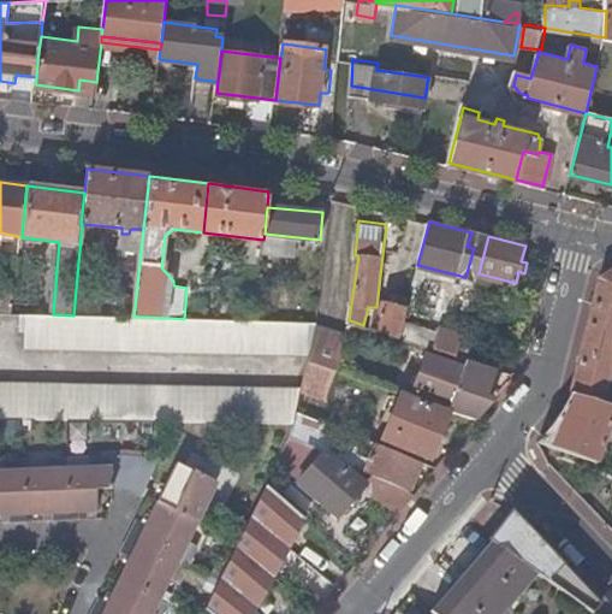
[(611,271),(602,277),(572,391),(602,401),(611,364),(611,271)]
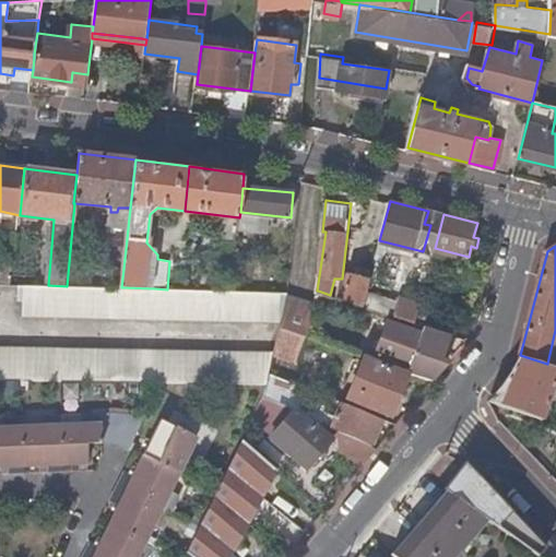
[(347,274),(341,298),(363,305),(367,288),(371,269),(354,263),(351,275),(347,274)]
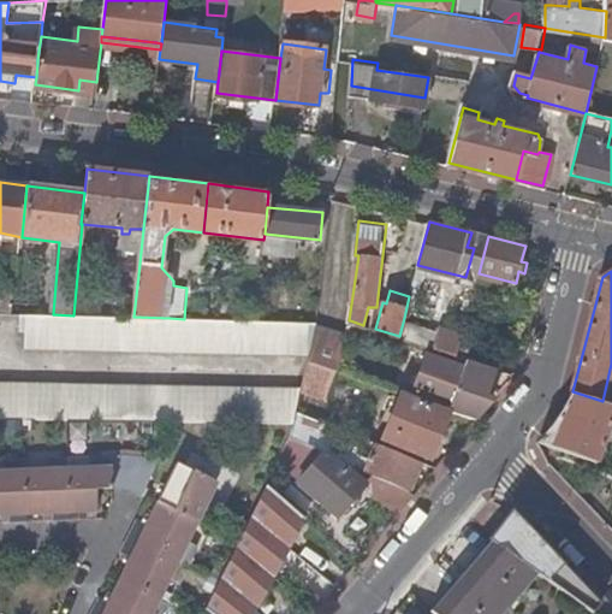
[(310,354),(316,324),(254,322),(184,319),(170,318),(134,317),(73,316),(53,314),(19,313),(19,328),(27,329),(27,344),(310,354)]
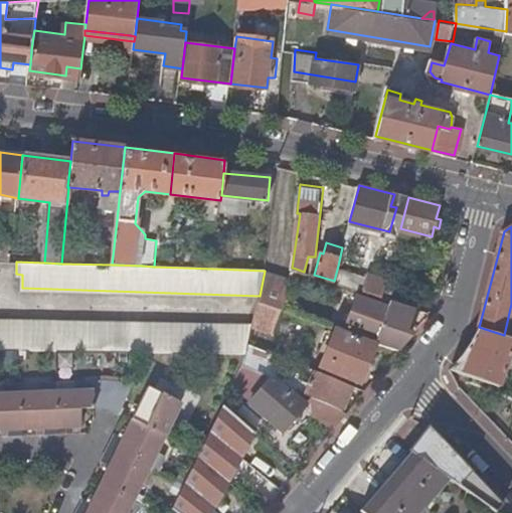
[(338,266),(334,281),(364,290),(382,296),(386,280),(387,277),(369,271),(368,275),(338,266)]
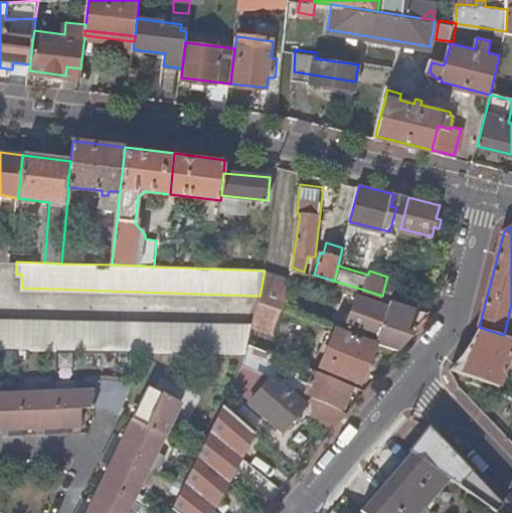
[(290,280),(293,280),(300,283),(304,272),(293,268),(290,280)]
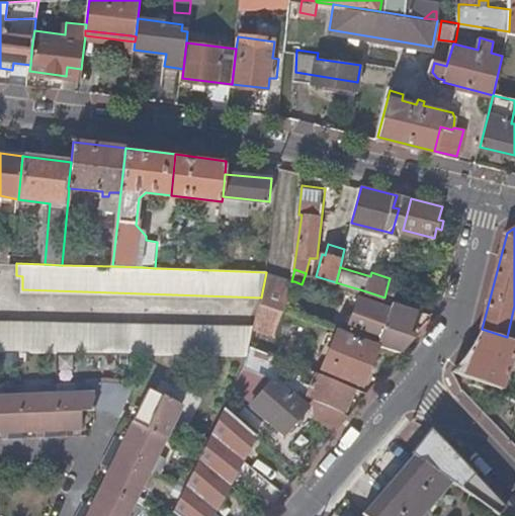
[(261,297),(254,327),(276,332),(294,281),(291,281),(266,272),(261,297)]
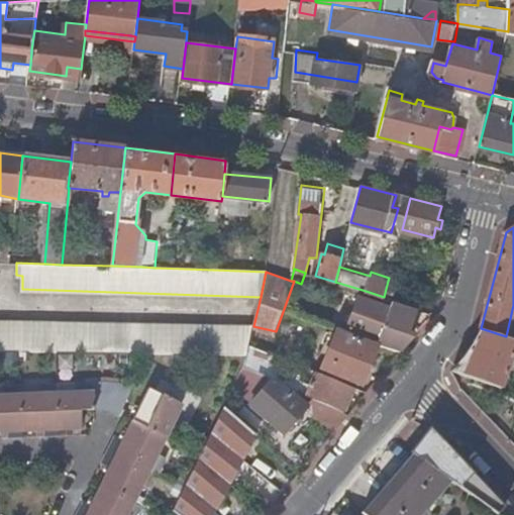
[(384,297),(394,300),(408,305),(413,289),(388,281),(384,297)]
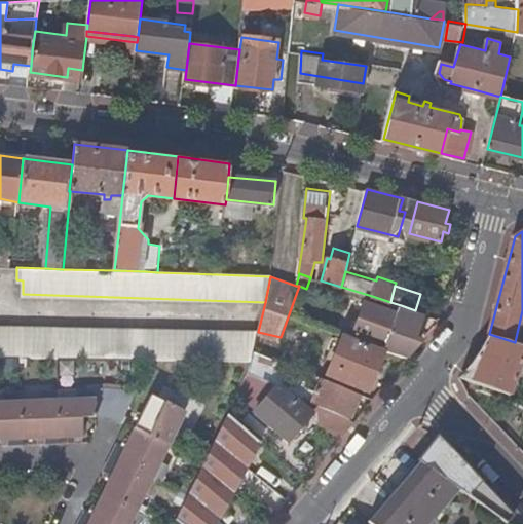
[(384,348),(408,357),(422,340),(414,338),(424,313),(415,310),(401,305),(398,312),(366,300),(353,332),(386,344),(384,348)]
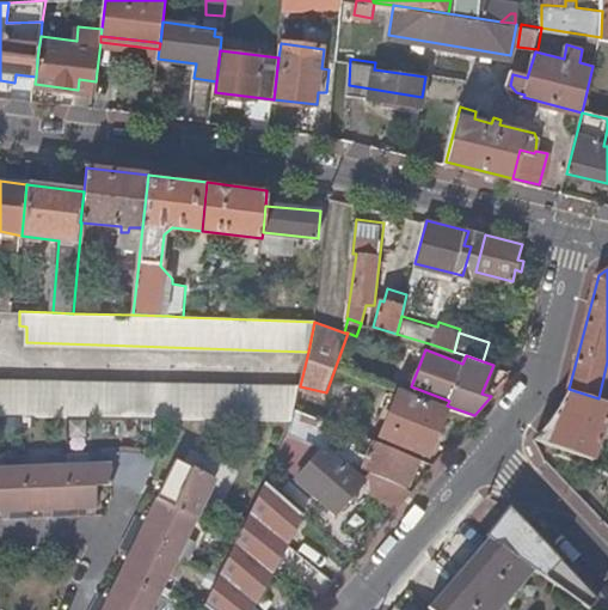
[(295,406),(300,386),(0,379),(0,414),(292,420),(295,406)]
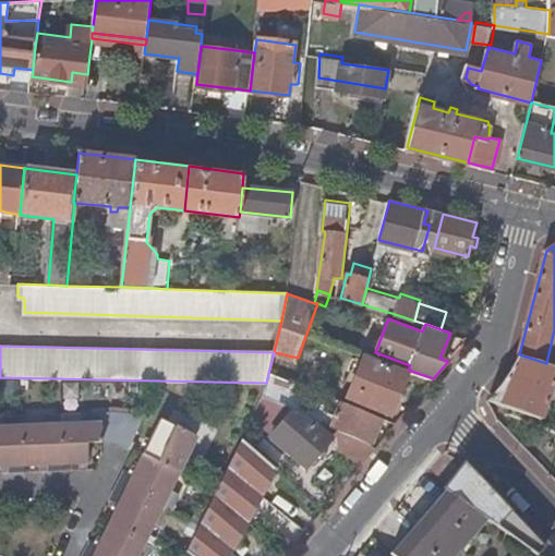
[(487,398),(495,400),(542,417),(554,378),(554,365),(549,364),(546,363),(519,354),(516,365),(487,398)]
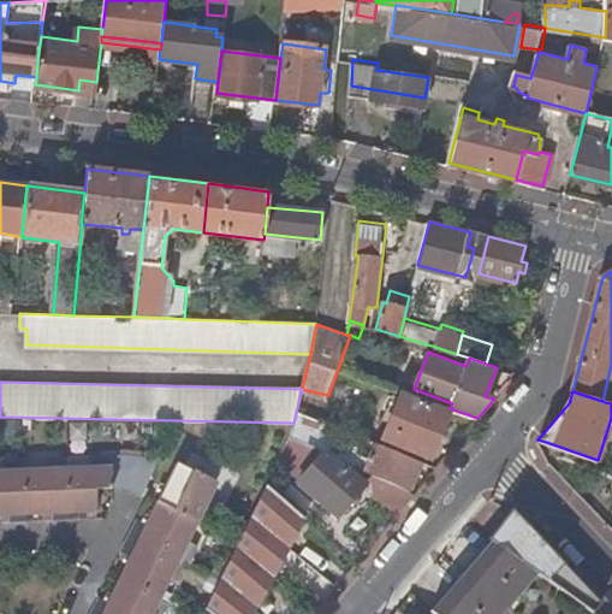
[(450,408),(410,394),(392,441),(431,456),(450,408)]
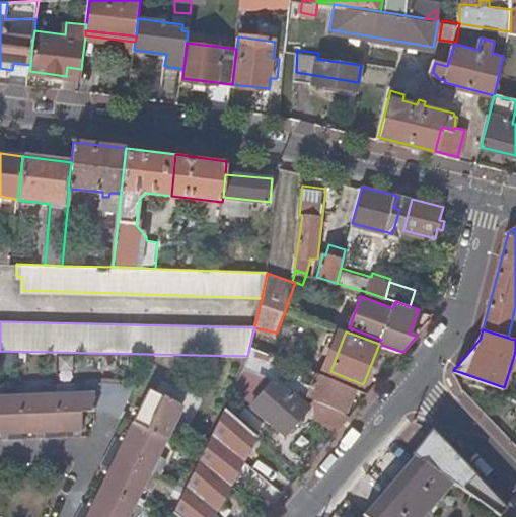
[(276,354),(250,344),(247,356),(246,367),(274,380),(308,395),(347,410),(356,386),(318,371),(315,380),(273,362),(276,354)]
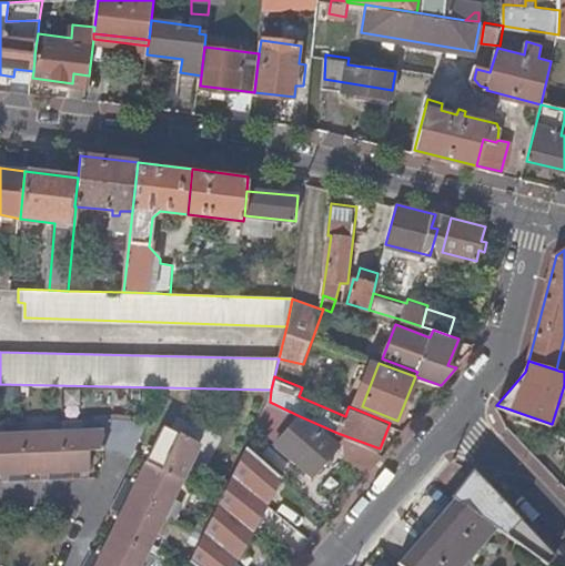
[(300,416),(270,402),(258,425),(279,445),(278,445),(294,460),(293,462),(312,477),(339,445),(319,430),(300,421),(300,416)]
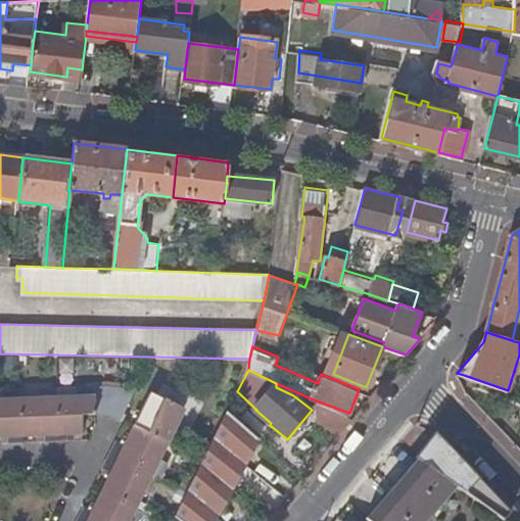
[(108,414),(121,387),(107,386),(95,387),(96,413),(108,414)]
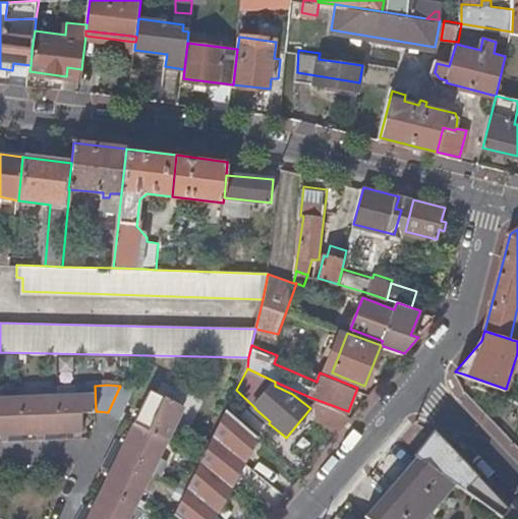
[(96,411),(95,386),(76,386),(76,395),(58,396),(59,434),(82,433),(81,411),(96,411)]
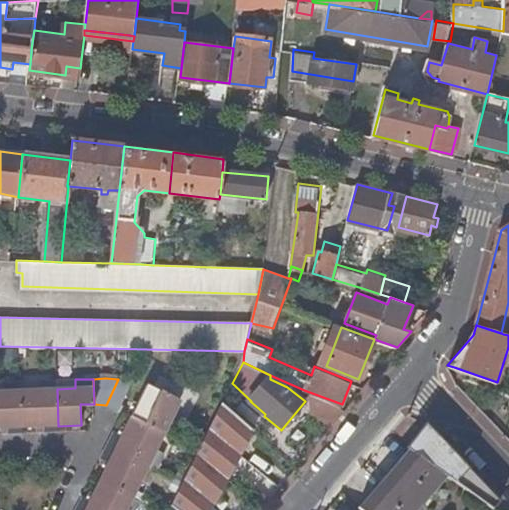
[(132,386),(118,379),(106,405),(119,411),(132,386)]
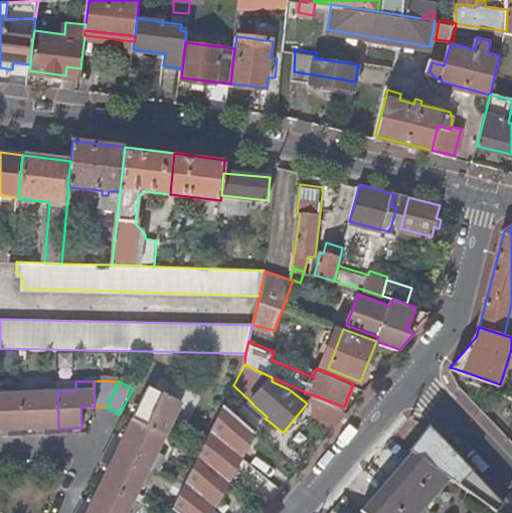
[(57,391),(57,382),(39,383),(39,392),(21,392),(23,430),(43,429),(44,434),(58,434),(58,429),(57,391)]
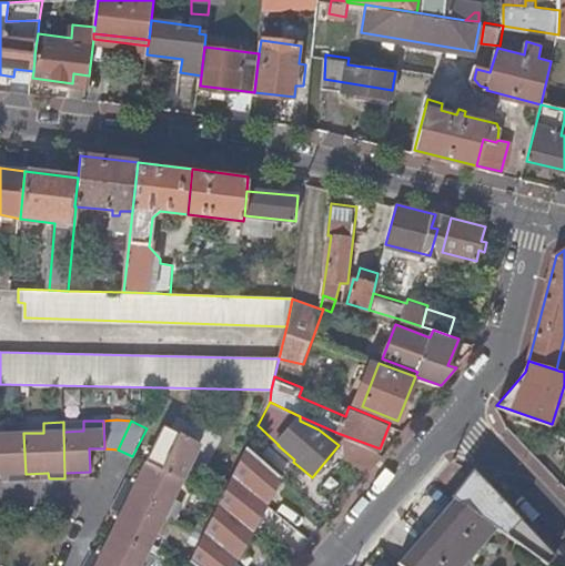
[(0,433),(0,474),(9,474),(9,479),(26,479),(26,474),(23,433),(23,423),(3,424),(4,434),(0,433)]
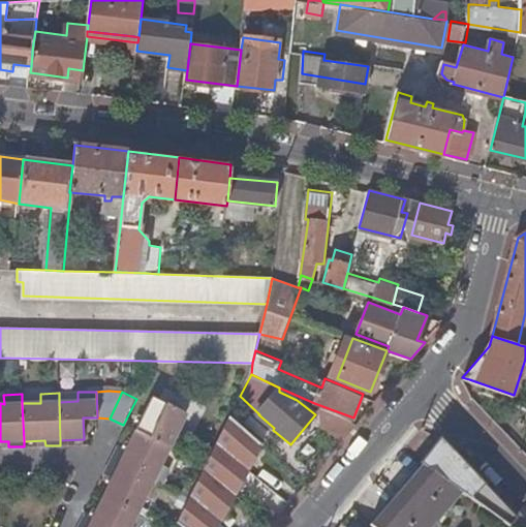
[(135,431),(169,447),(186,414),(152,398),(135,431)]
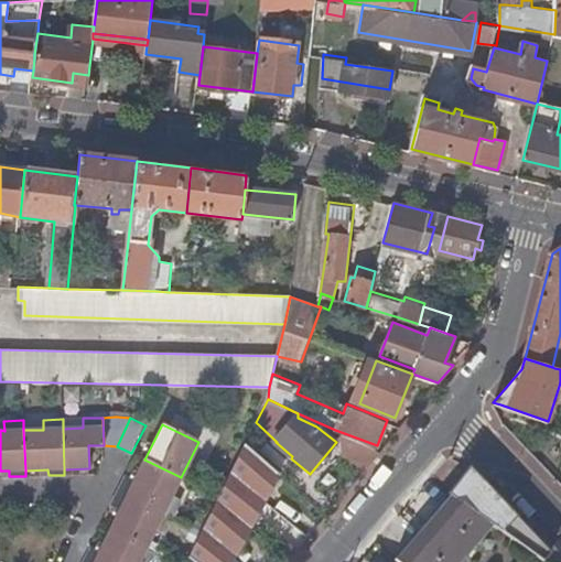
[(245,440),(232,466),(268,499),(281,474),(245,440)]
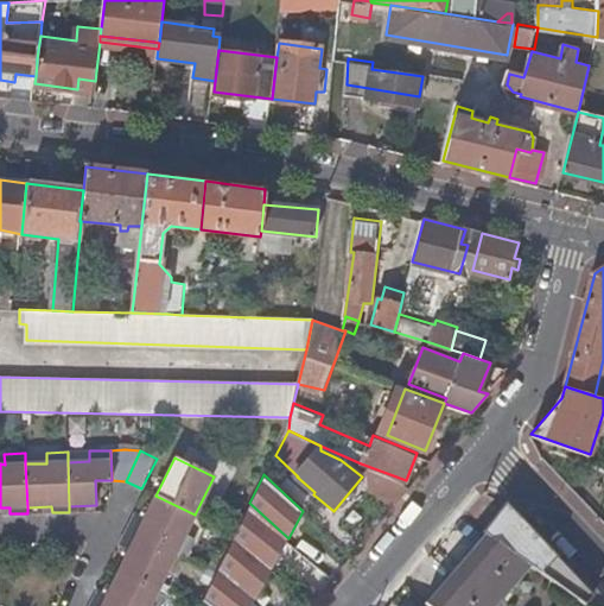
[(186,535),(195,515),(156,496),(146,517),(135,512),(127,529),(186,559),(196,540),(186,535)]
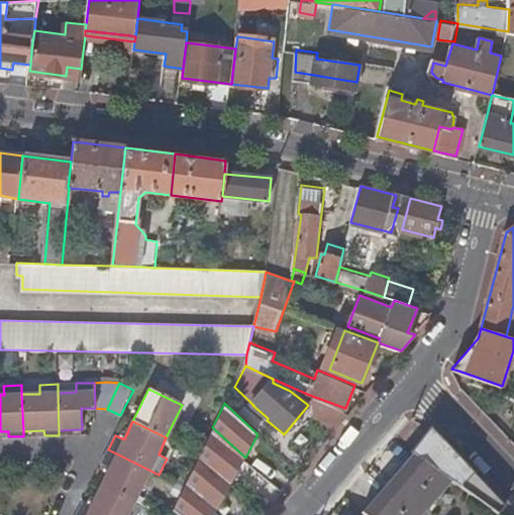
[(212,427),(199,453),(231,483),(245,457),(212,427)]
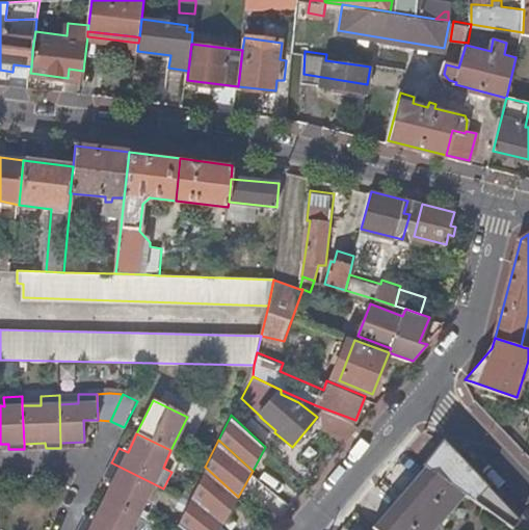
[(466,497),(511,529),(513,529),(520,522),(442,440),(423,466),(424,467),(466,497)]
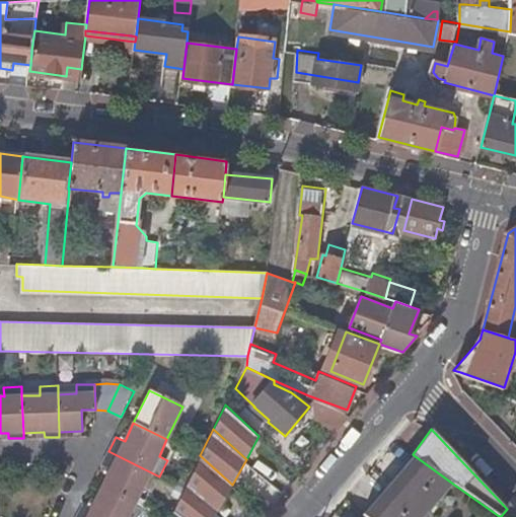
[(159,476),(108,451),(101,465),(111,470),(101,489),(135,506),(144,489),(152,493),(159,476)]
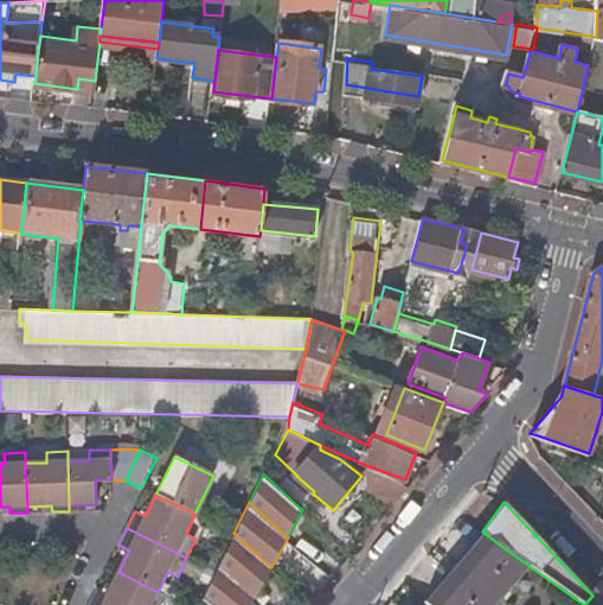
[(233,533),(218,564),(256,594),(271,567),(233,533)]
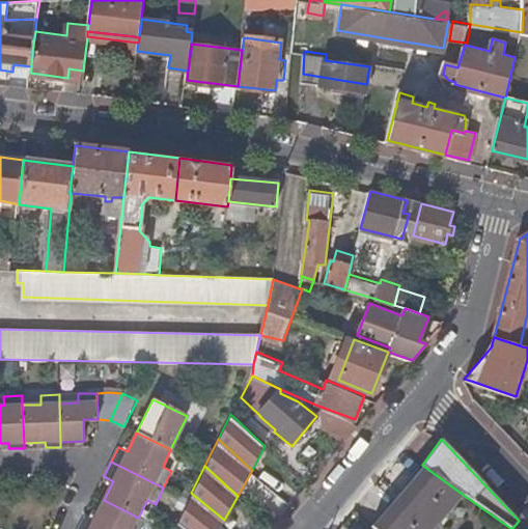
[(436,528),(465,496),(423,466),(372,526),(376,528),(436,528)]
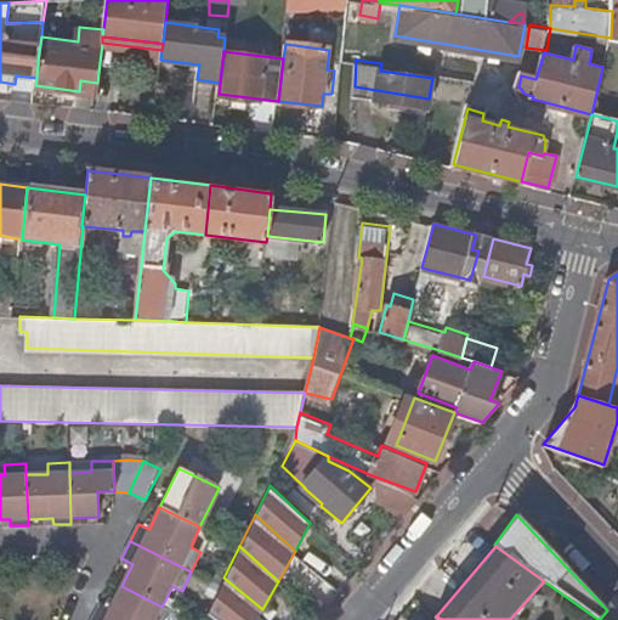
[(208,612),(217,619),(251,619),(262,609),(224,578),(208,612)]
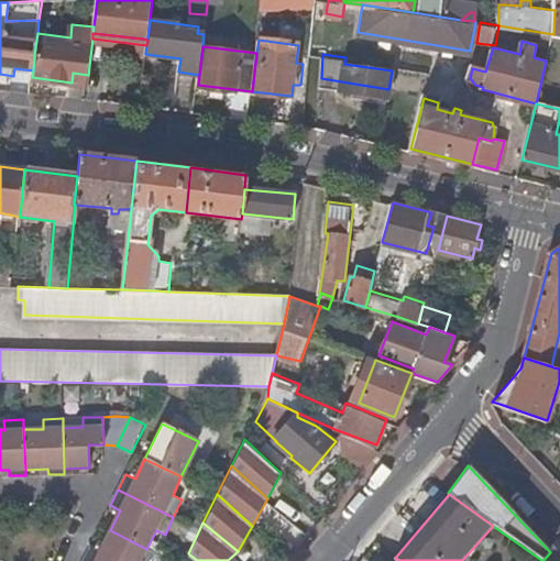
[(140,560),(146,549),(110,530),(100,551),(90,546),(83,560),(140,560)]
